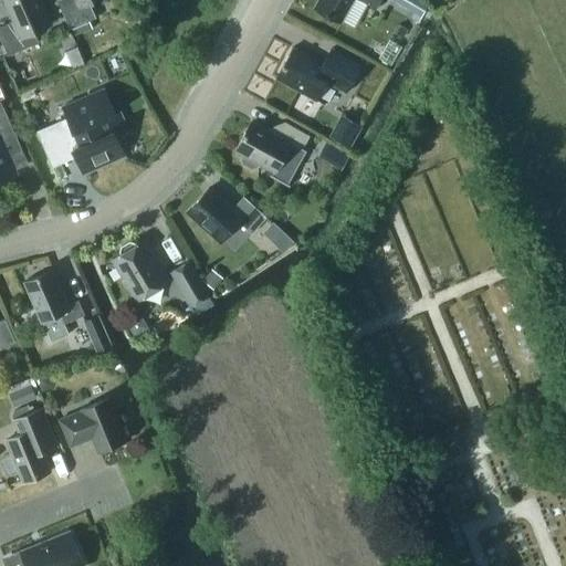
[(34,30),(52,23),(41,0),(4,0),(13,20),(0,25),(0,34),(9,54),(39,41),(34,30)]
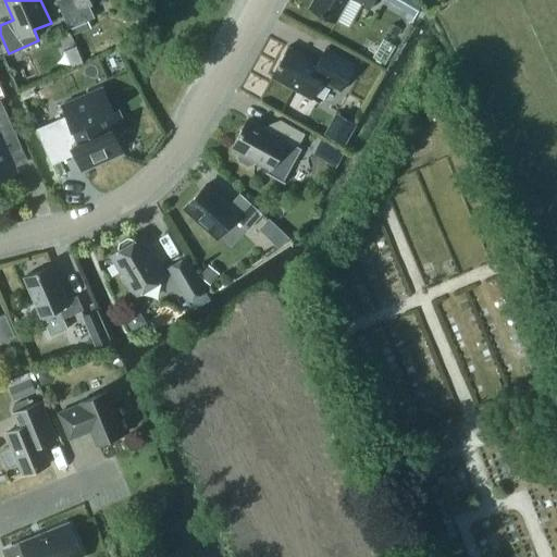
[(81,5),(91,0),(57,0),(70,27),(86,20),(81,5)]
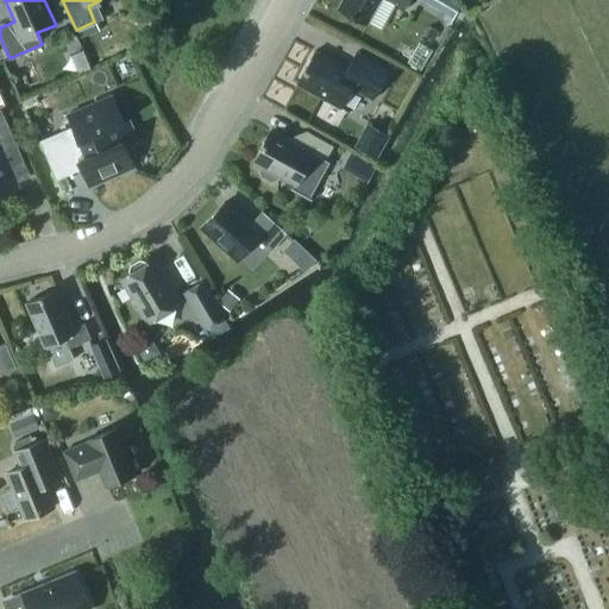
[(341,0),(338,7),(368,23),(380,0),(389,0),(406,8),(409,0),(341,0)]
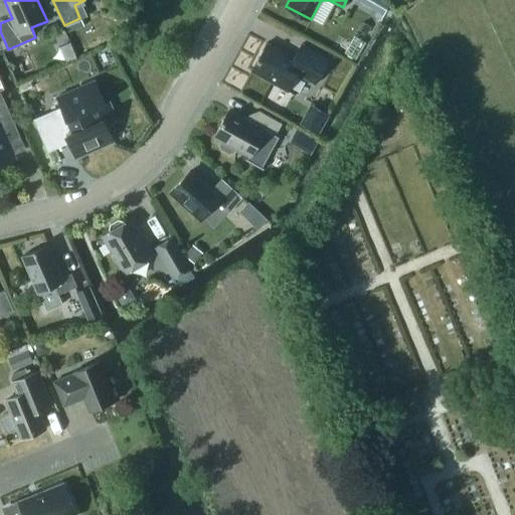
[(358,0),(373,8),(370,13),(382,19),(390,5),(380,0),(358,0)]
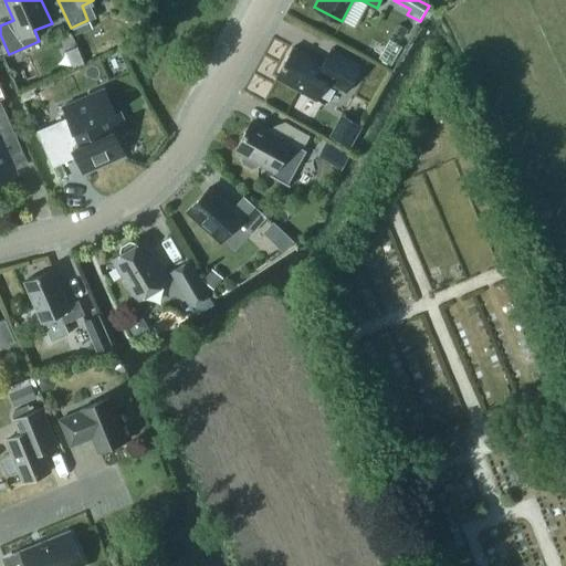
[(281,79),(317,100),(328,81),(347,92),(363,64),(332,48),(323,63),(293,46),(283,64),(287,66),(281,79)]
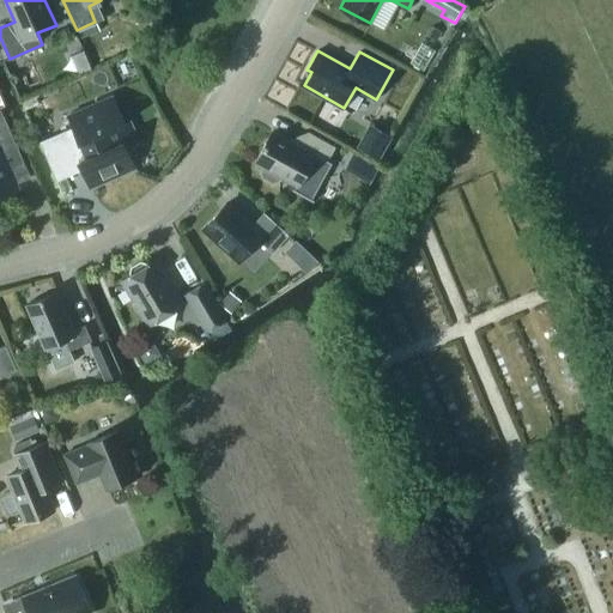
[(79,158),(91,186),(135,167),(117,126),(125,122),(113,95),(70,114),(86,155),(79,158)]
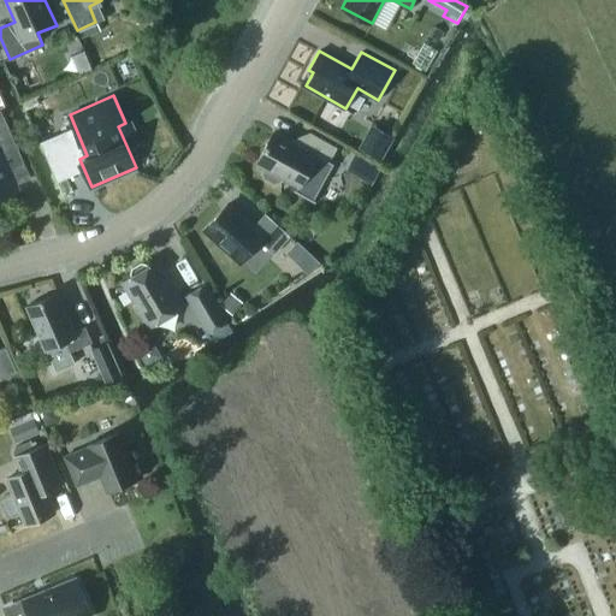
[(0,196),(19,189),(17,184),(33,178),(1,110),(0,110),(0,196)]
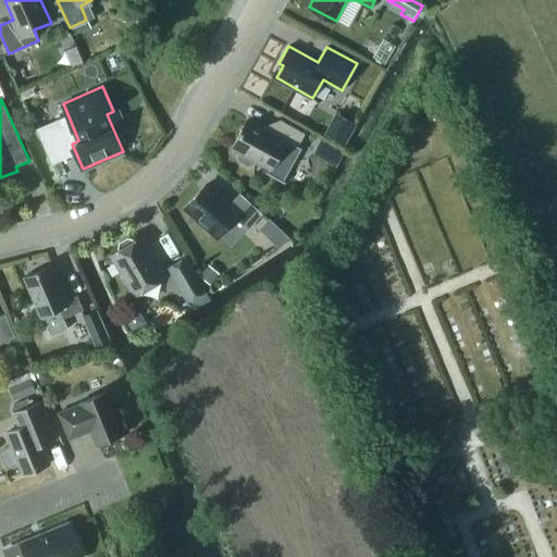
[(256,160),(270,168),(267,173),(282,182),(301,148),(297,146),(305,133),(281,119),(273,132),(248,119),(232,147),(239,151),(238,155),(239,160),(248,165),(254,163),(256,160)]
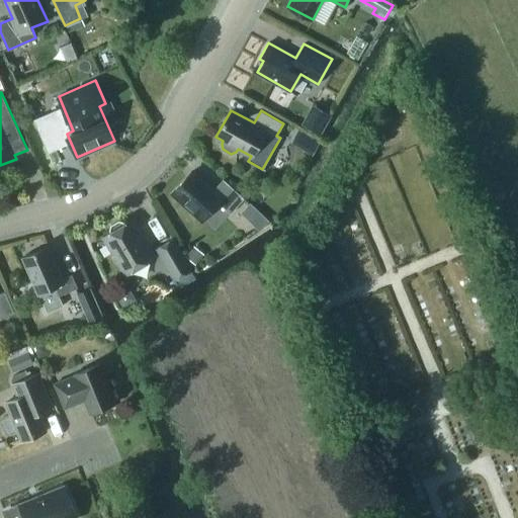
[(192,170),(172,193),(202,221),(219,202),(231,212),(244,197),(224,179),(213,189),(192,170)]
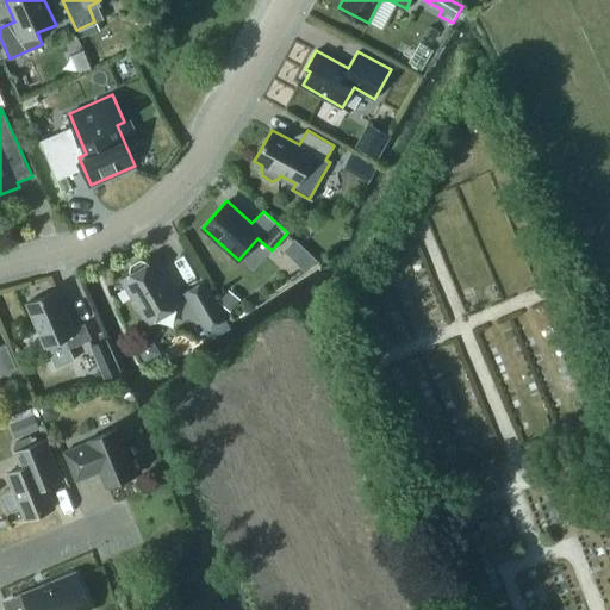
[(284,248),(303,269),(315,259),(294,237),(284,248)]
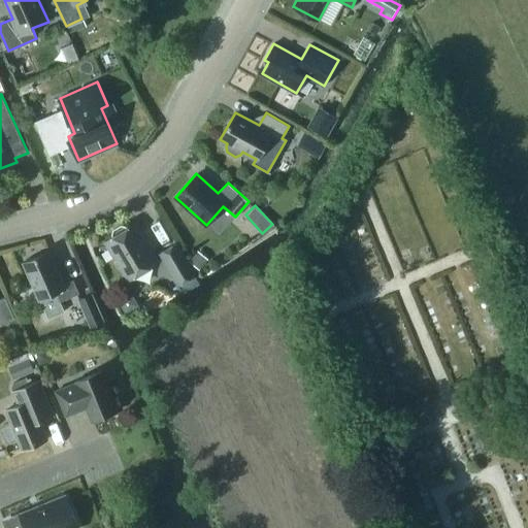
[(114,257),(128,279),(158,262),(153,253),(154,253),(149,243),(147,244),(145,239),(143,240),(133,224),(127,227),(126,225),(121,224),(113,228),(112,233),(113,235),(107,238),(118,256),(114,257)]
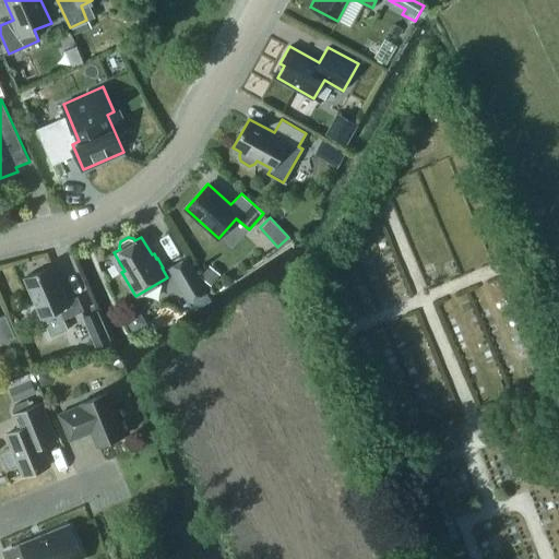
[(209,290),(188,256),(168,268),(189,302),(209,290)]
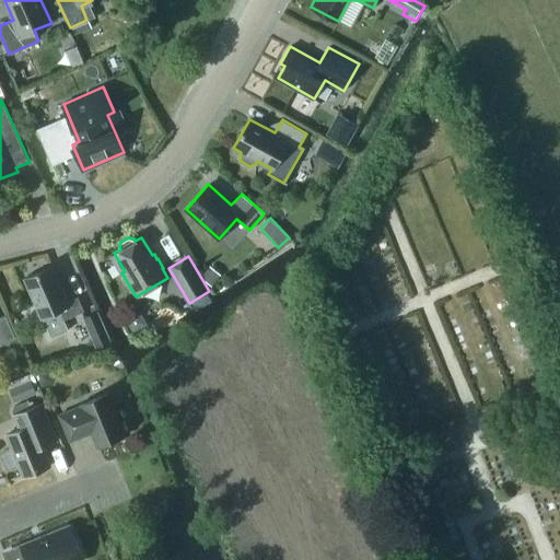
[(59,308),(63,319),(84,311),(78,296),(68,301),(53,266),(24,278),(42,316),(59,308)]
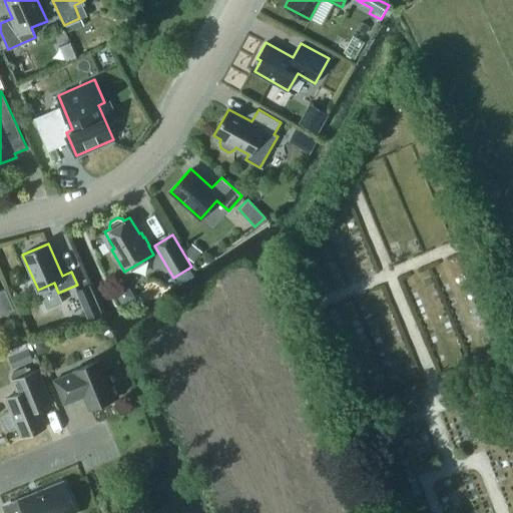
[(192,243),(184,253),(194,262),(202,251),(192,243)]
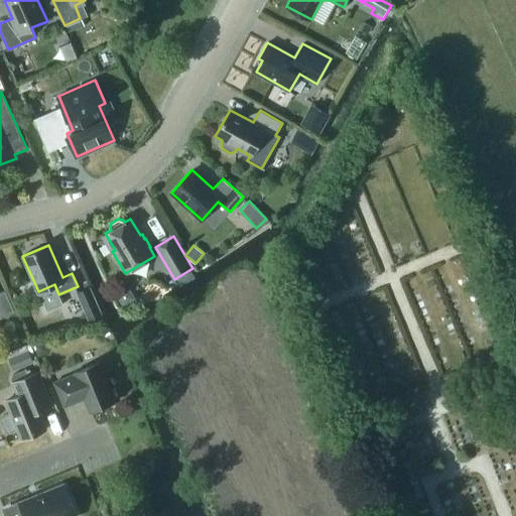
[(0,313),(2,317),(15,311),(5,289),(0,291),(0,313)]
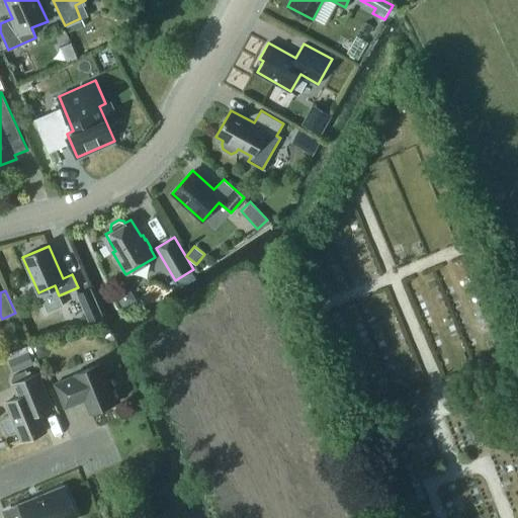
[(97,316),(86,290),(73,295),(84,322),(97,316)]
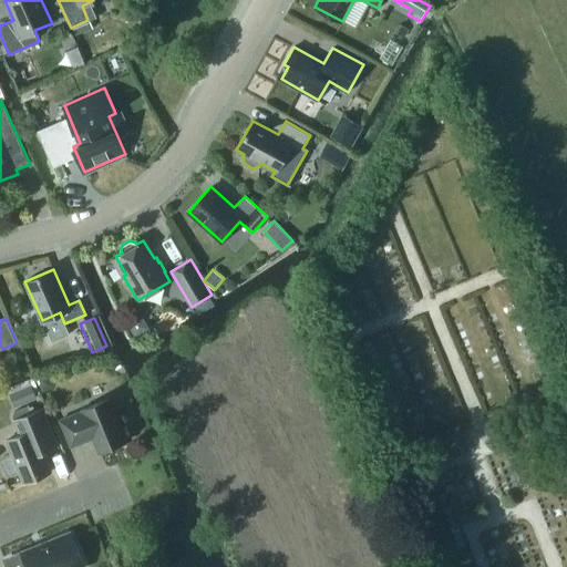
[(82,410),(60,420),(71,446),(93,436),(100,451),(131,437),(123,420),(120,422),(109,398),(82,409),(82,410)]
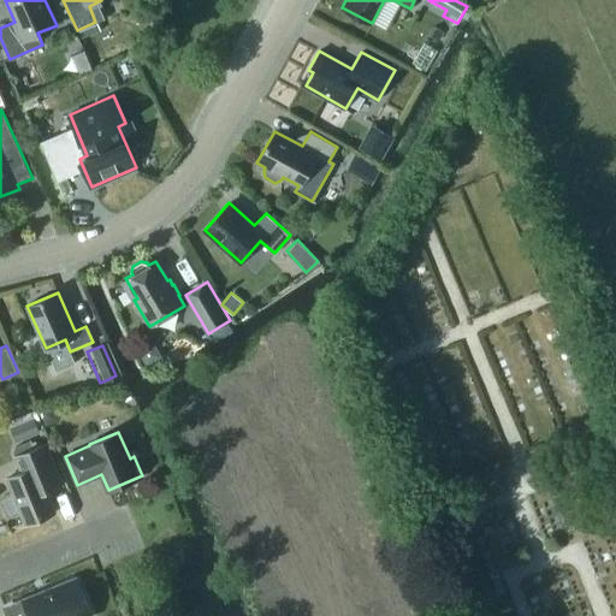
[(46,443),(16,455),(22,472),(7,478),(13,492),(3,496),(1,499),(7,514),(11,515),(21,511),(25,523),(55,511),(47,490),(63,484),(46,443)]
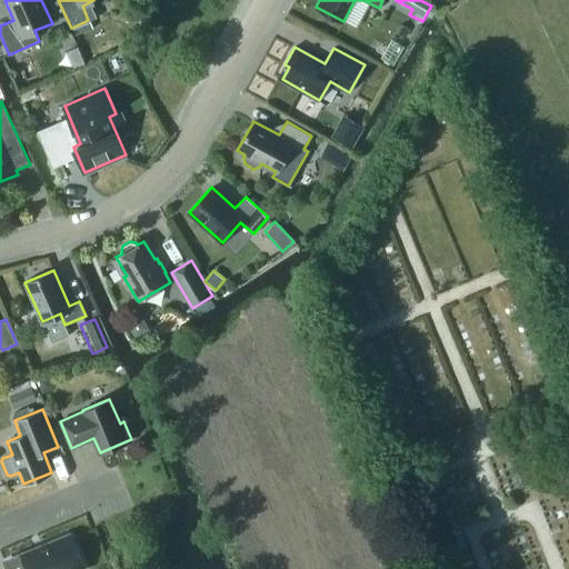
[(76,568),(85,566),(72,536),(68,538),(67,535),(53,540),(55,543),(6,563),(7,568),(76,568)]
